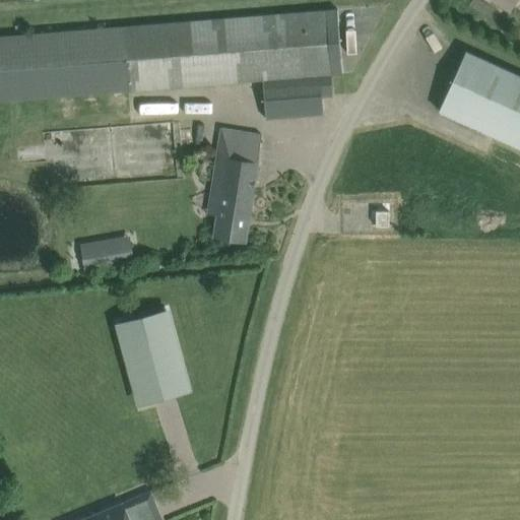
[(489,0),(490,1),(490,0),(491,0),(509,12),(517,0),(489,0)]
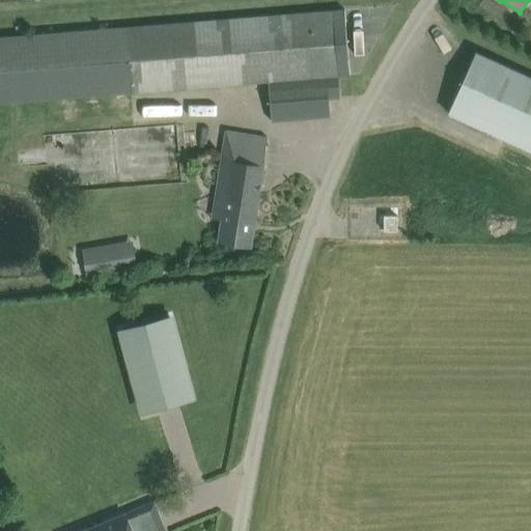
[(344,9),(0,35),(0,102),(350,76),(344,9)]
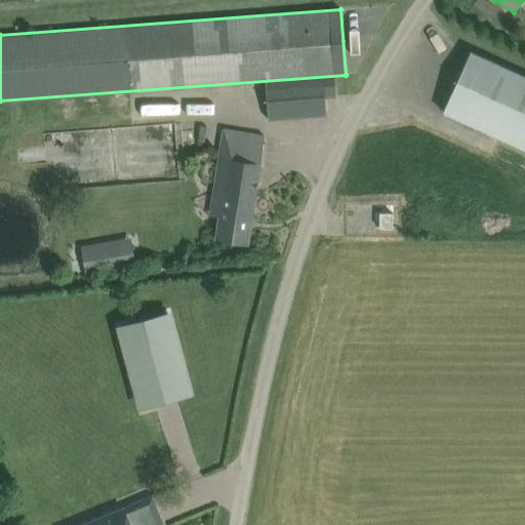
[(443,113),(524,150),(524,77),(471,52),(443,113)]
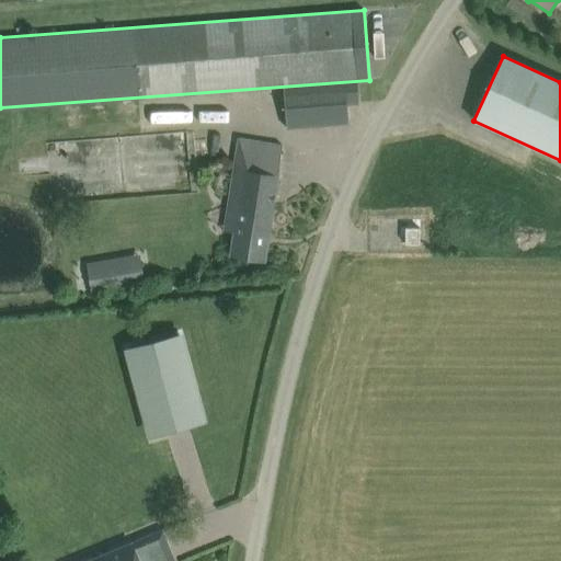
[(358,80),(283,87),(286,128),(347,123),(346,104),(361,103),(358,80)]
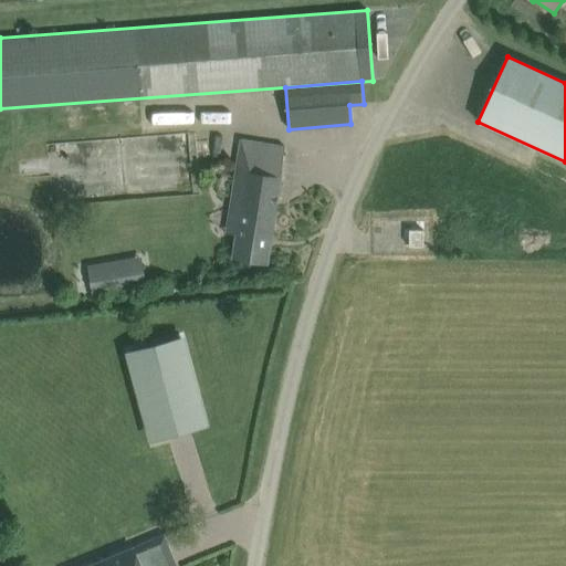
[(233,259),(245,260),(268,263),(285,147),(242,140),(232,208),(241,209),(233,259)]
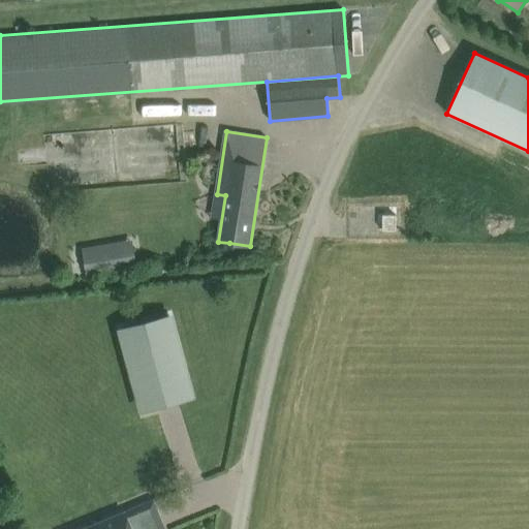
[(136,269),(132,240),(94,246),(99,275),(136,269)]
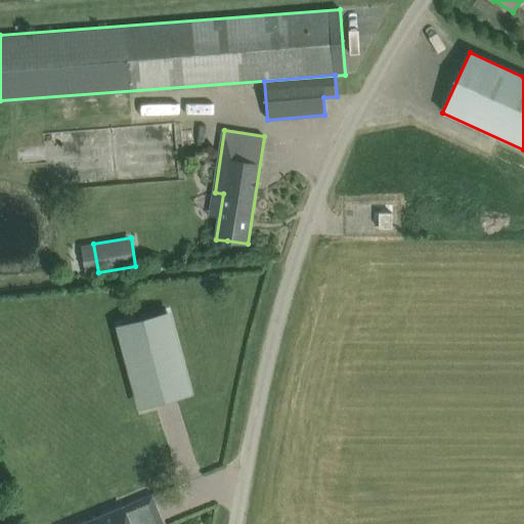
[(167,312),(120,325),(141,405),(188,393),(167,312)]
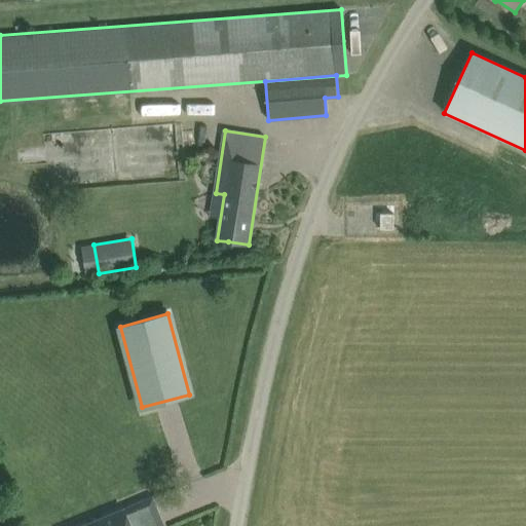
[(139,525),(132,506),(84,525),(139,525)]
